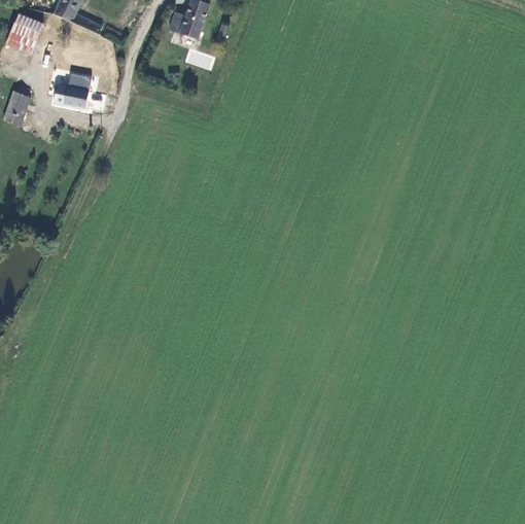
[(61,0),(54,14),(100,34),(103,26),(76,14),(82,0),(61,0)]
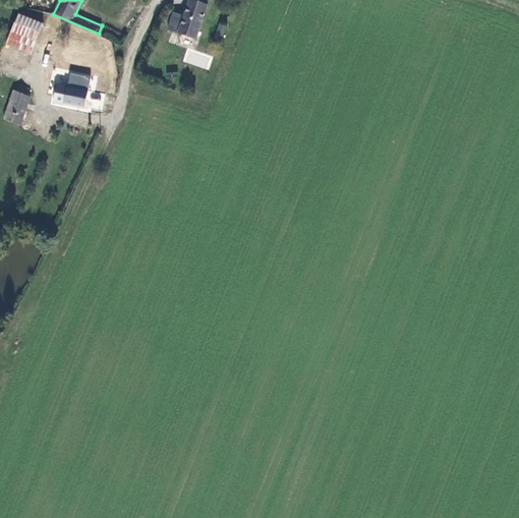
[(209,2),(207,1),(207,0),(189,0),(185,12),(174,8),(167,25),(194,36),(209,2)]
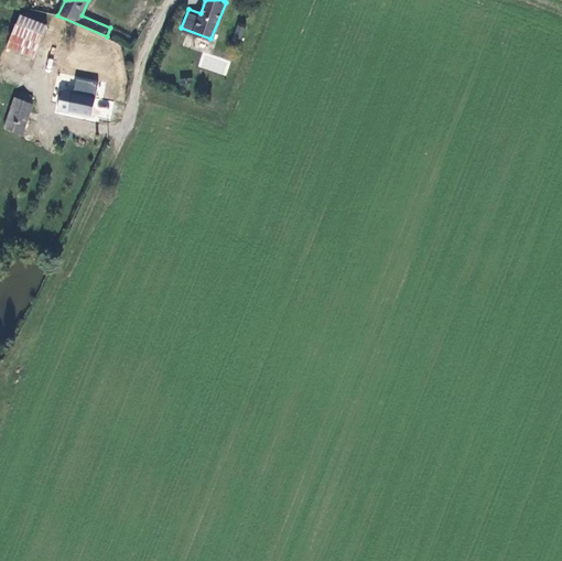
[(20,12),(7,44),(32,55),(46,24),(20,12)]
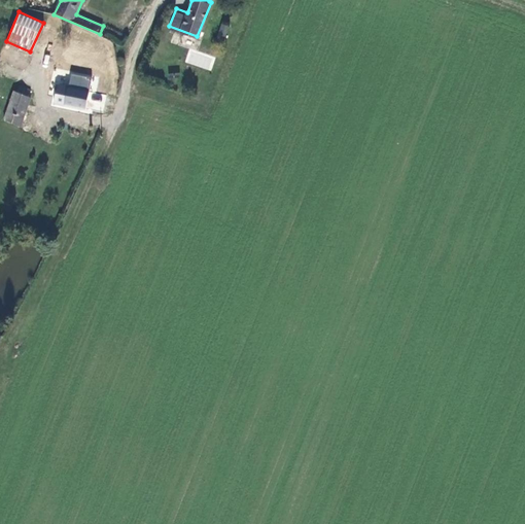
[(228,33),(231,23),(223,21),(220,31),(228,33)]
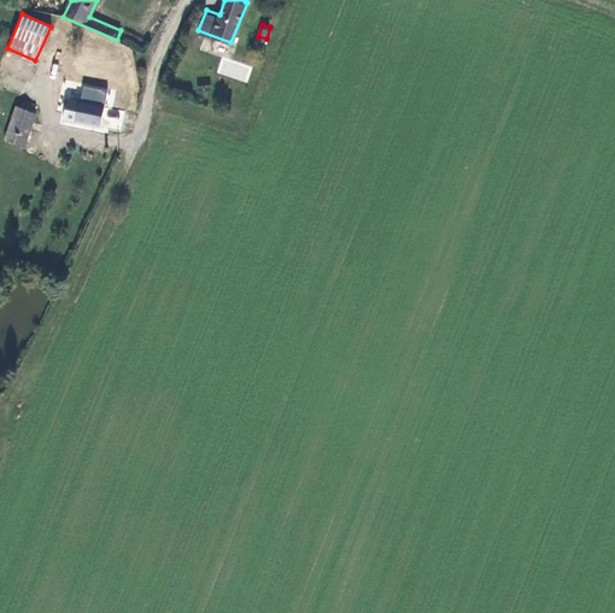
[(99,124),(100,121),(104,102),(70,95),(65,117),(99,124)]
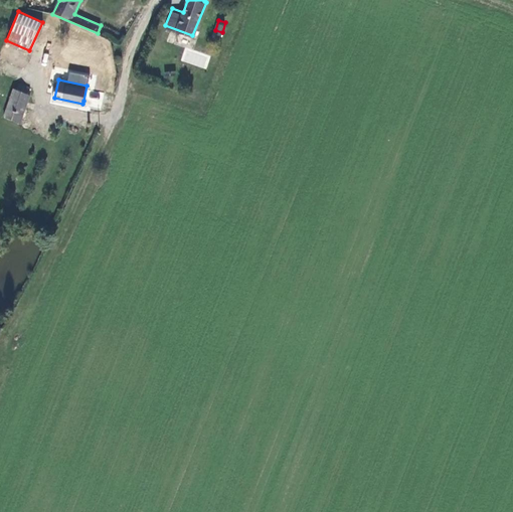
[(20,84),(17,83),(6,114),(19,119),(30,91),(28,91),(31,83),(21,80),(20,84)]
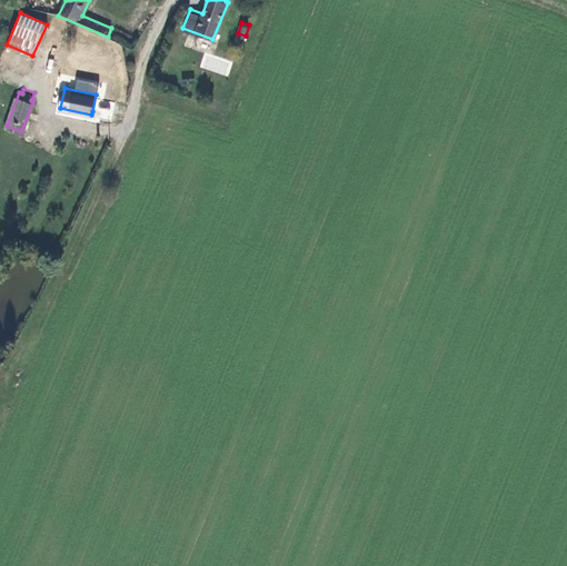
[(106,97),(96,95),(92,111),(102,113),(106,97)]
